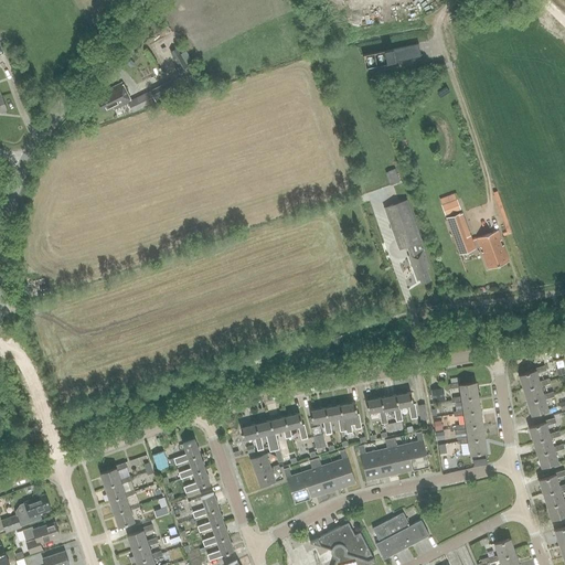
[(395,62),(420,56),(418,44),(393,50),(385,51),(387,63),(395,62)]
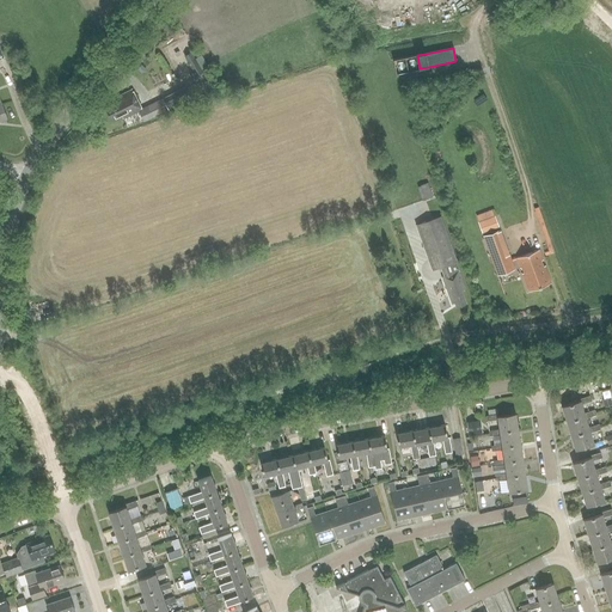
[(408,54),(392,59),(396,69),(411,66),(408,54)]
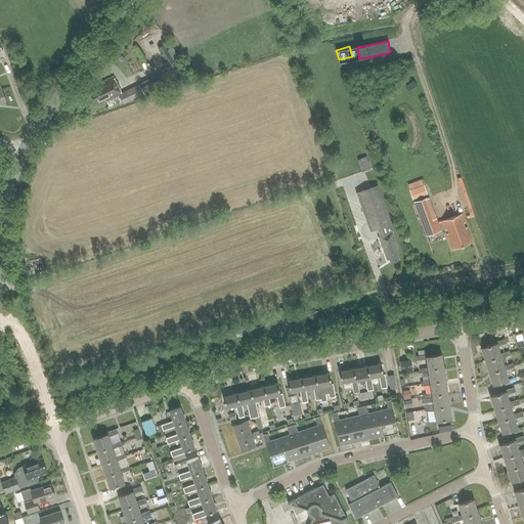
[(167,49),(159,54),(167,67),(174,62),(167,49)]
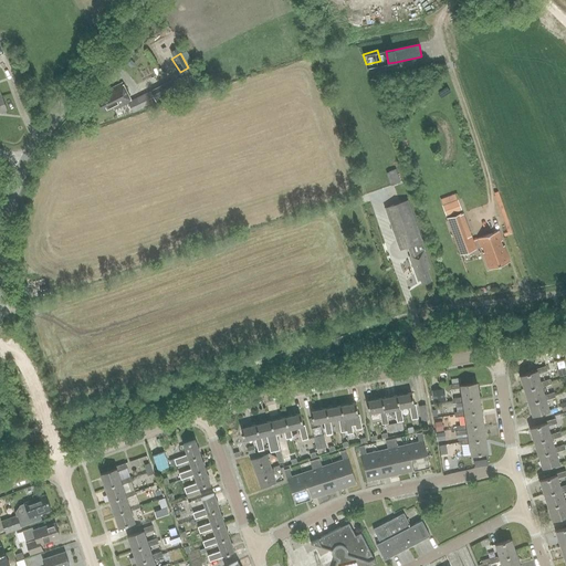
[(133,112),(156,102),(150,91),(130,101),(122,83),(111,88),(112,91),(96,98),(104,112),(113,107),(114,109),(128,103),(133,112)]
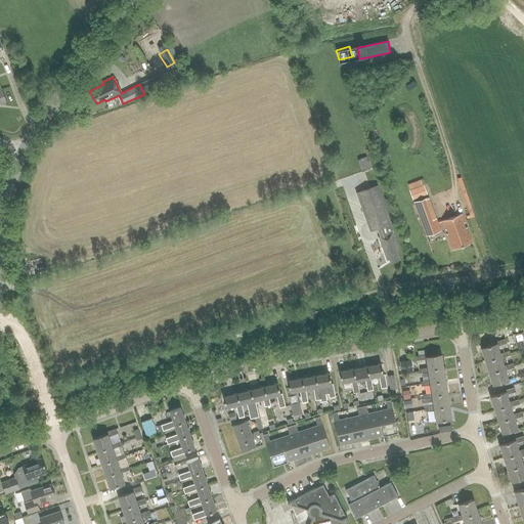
[(148,80),(140,84),(144,93),(153,89),(148,80)]
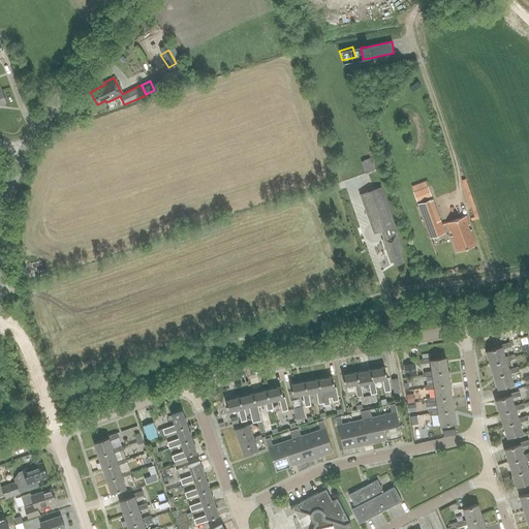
[(370,159),(361,162),(365,174),(374,170),(370,159)]
